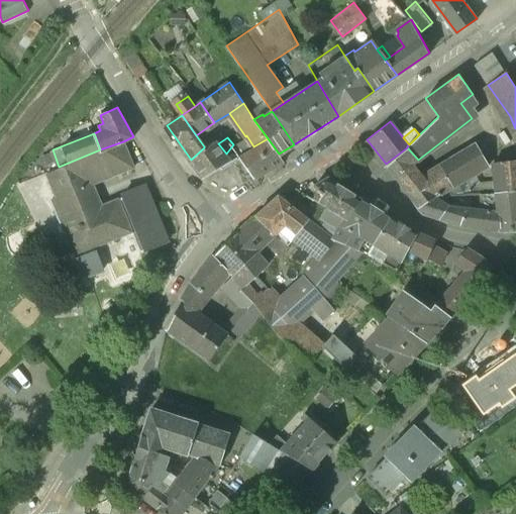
[(253,146),(240,155),(255,177),(284,161),(279,153),(268,138),(253,146)]
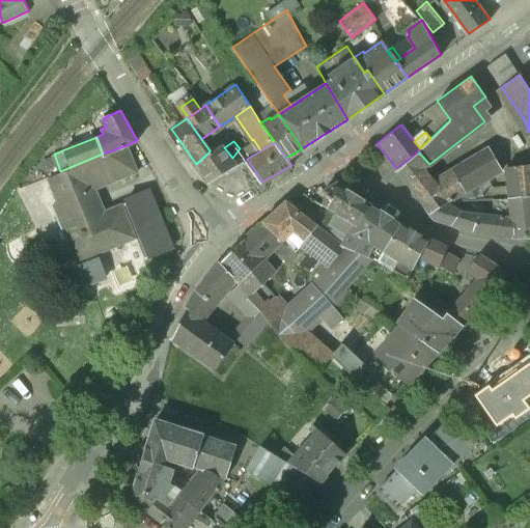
[(221,143),(210,150),(210,151),(196,164),(208,181),(227,170),(223,166),(232,158),(224,147),(221,143)]
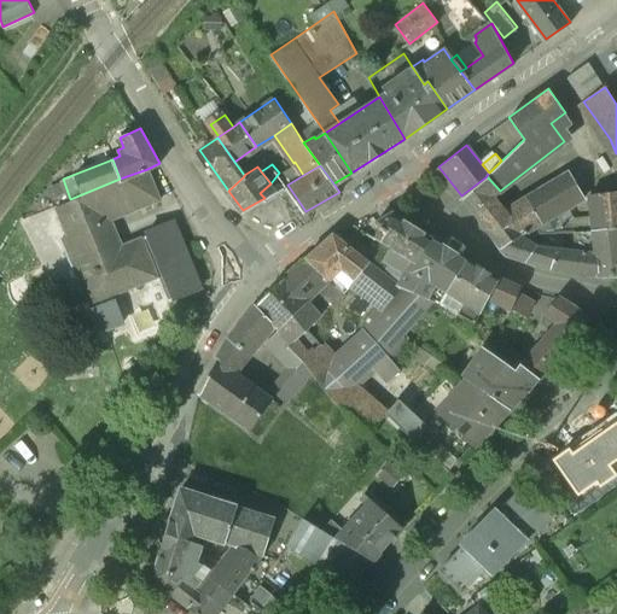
[(70,199),(57,204),(69,234),(62,237),(79,276),(85,274),(95,300),(81,305),(93,333),(123,321),(112,293),(157,275),(168,300),(201,287),(173,220),(147,229),(149,233),(141,237),(122,245),(111,218),(159,198),(147,169),(120,179),(70,199)]
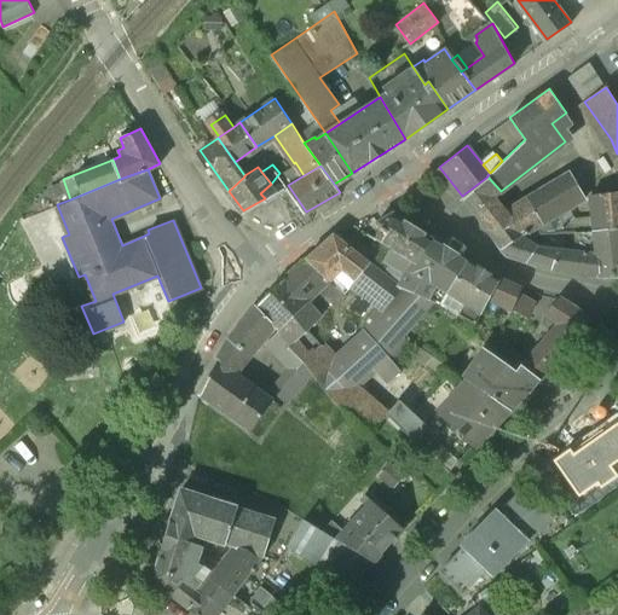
[(571,172),(542,189),(555,214),(585,197),(571,172)]
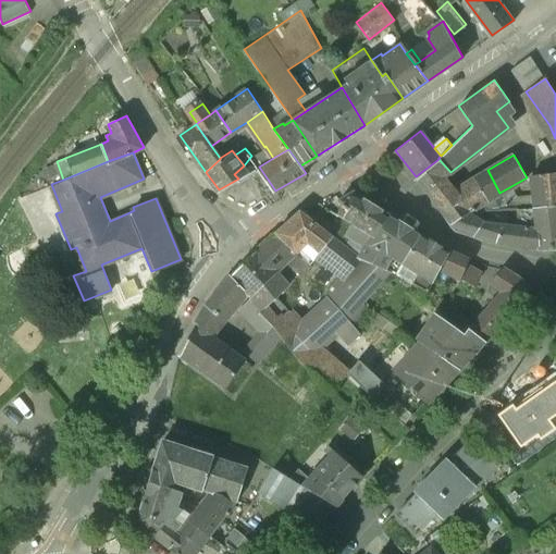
[(439,159),(416,176),(427,191),(445,176),(451,172),(439,159)]
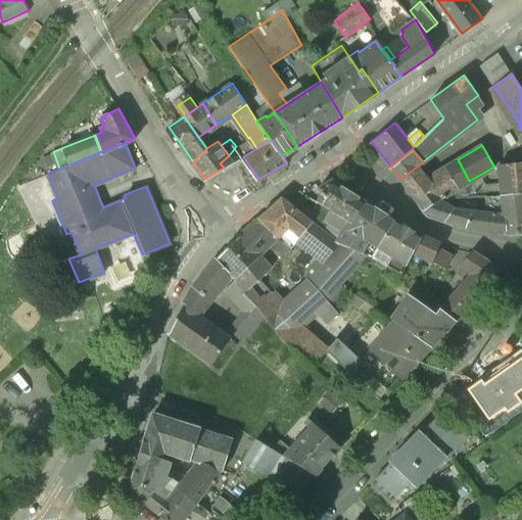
[(427,177),(409,188),(423,208),(439,198),(454,190),(458,196),(471,195),(467,188),(464,184),(469,181),(458,159),(427,177)]
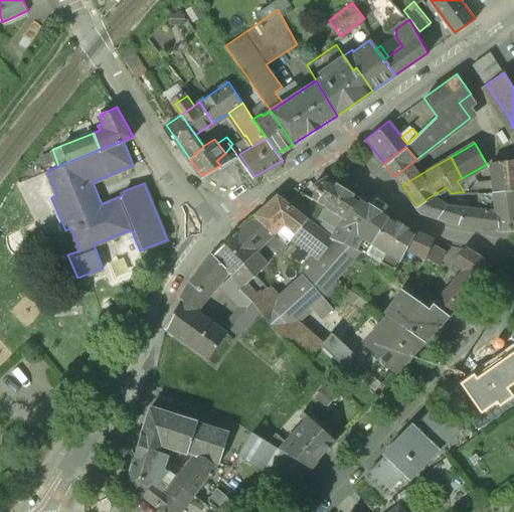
[(513,159),(492,161),(495,191),(513,188),(513,159)]
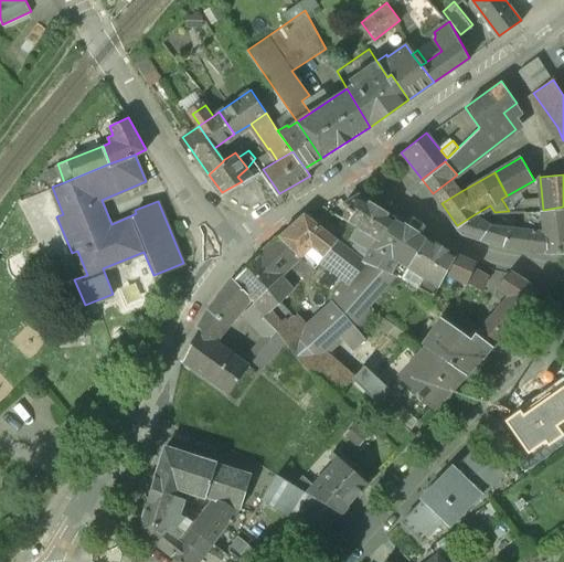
[(451,179),(433,193),(442,203),(461,191),(451,179)]
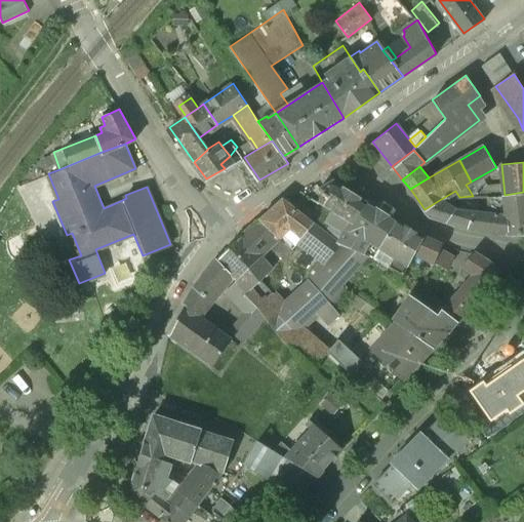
[(367,201),(333,178),(320,187),(323,193),(318,201),(325,205),(350,221),(354,223),(367,201)]
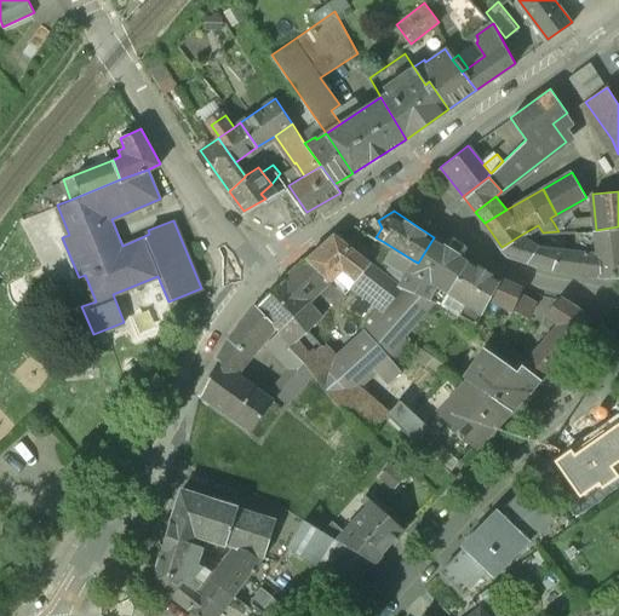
[(588,218),(562,220),(554,223),(559,231),(578,230),(589,230),(588,218)]
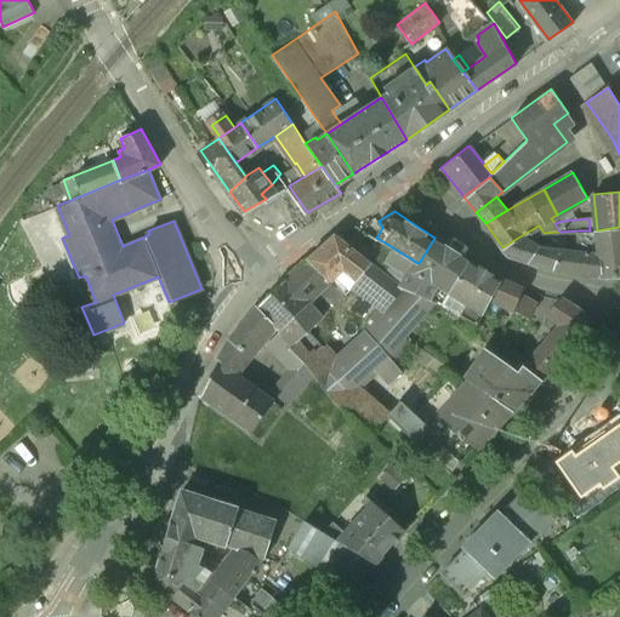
[(559,232),(544,233),(539,226),(522,235),(532,241),(544,241),(544,247),(561,250),(580,251),(579,230),(559,232)]
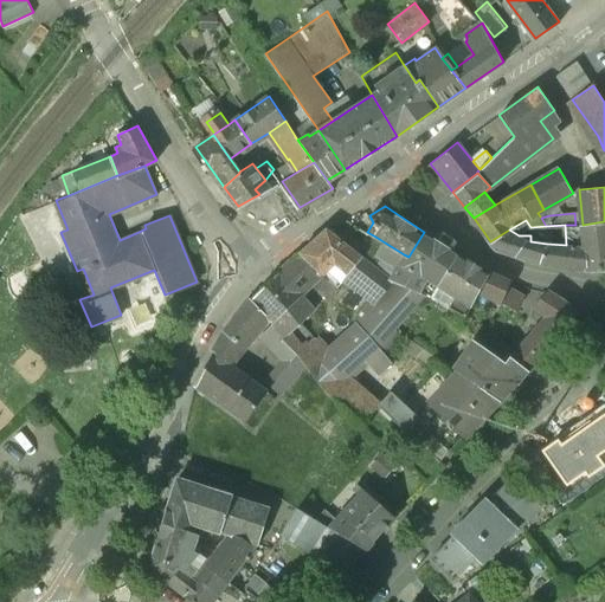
[(604,221),(583,225),(585,246),(584,270),(604,269),(604,221)]
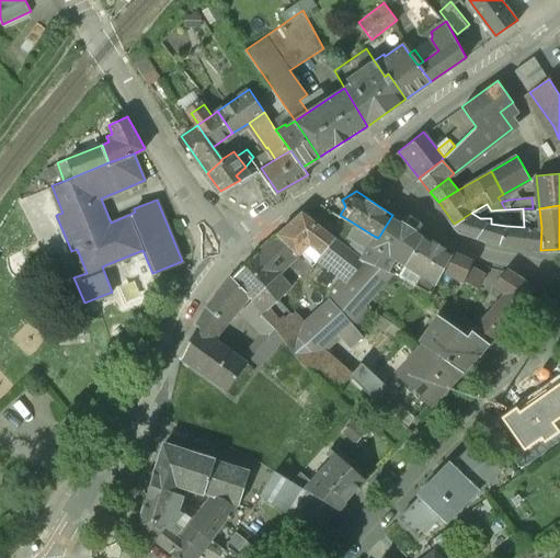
[(303,213),(278,234),(298,253),(307,245),(310,241),(321,253),(334,237),(303,213)]
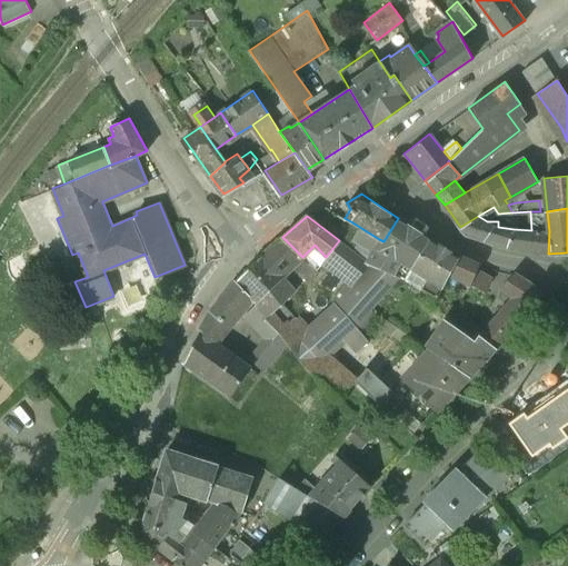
[(531,230),(514,229),(498,227),(496,227),(487,221),(478,216),(460,227),(467,234),(508,247),(548,254),(549,231),(531,230)]
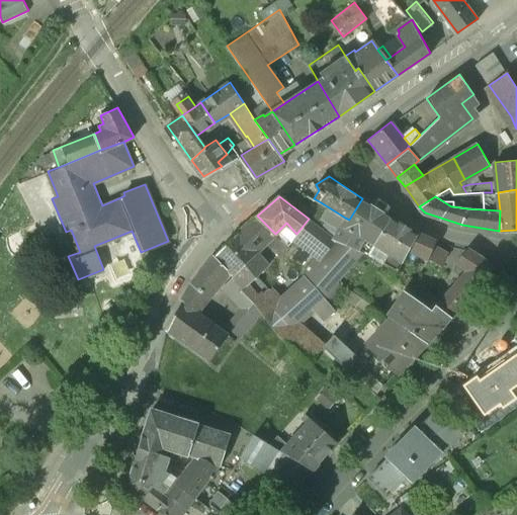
[(391,216),(362,198),(349,220),(345,218),(339,227),(333,239),(334,240),(358,249),(364,238),(374,243),(391,216)]
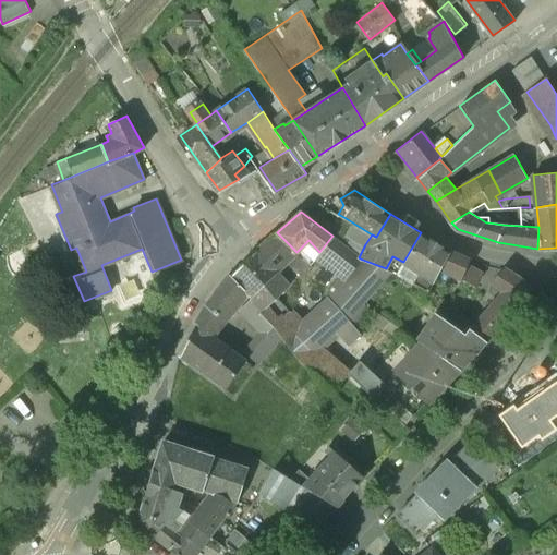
[(372,234),(346,218),(339,229),(365,244),(372,234)]
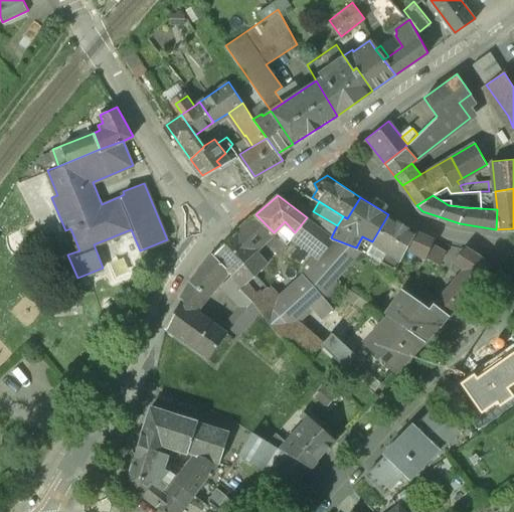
[(274,232),(255,214),(236,230),(257,249),(274,232)]
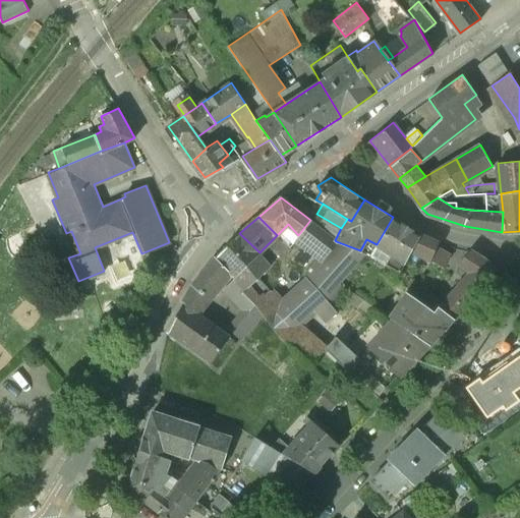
[(421,233),(393,217),(377,244),(393,254),(406,262),(413,248),(421,233)]
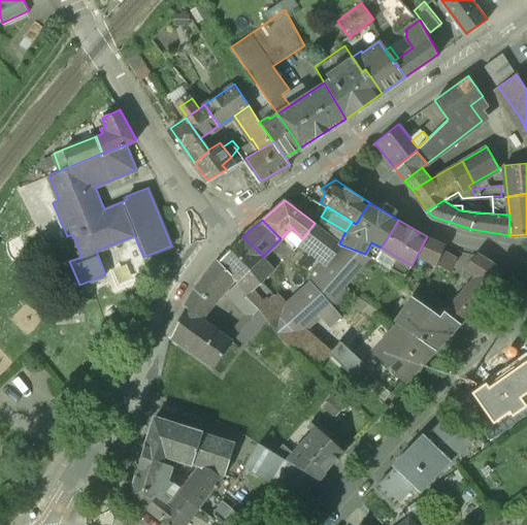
[(339,243),(315,223),(302,238),(301,239),(328,256),(340,244),(339,243)]
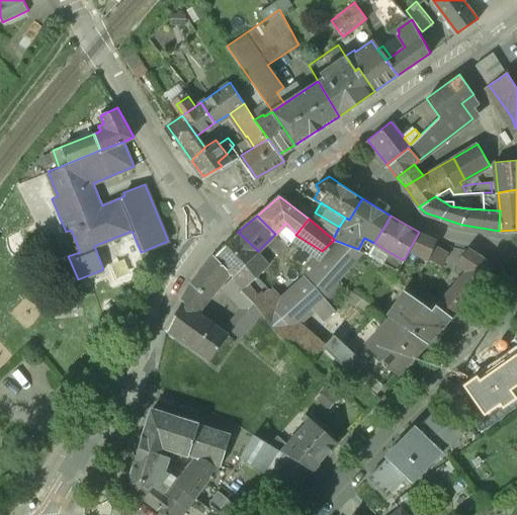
[(294,238),(283,226),(275,234),(288,244),(294,238)]
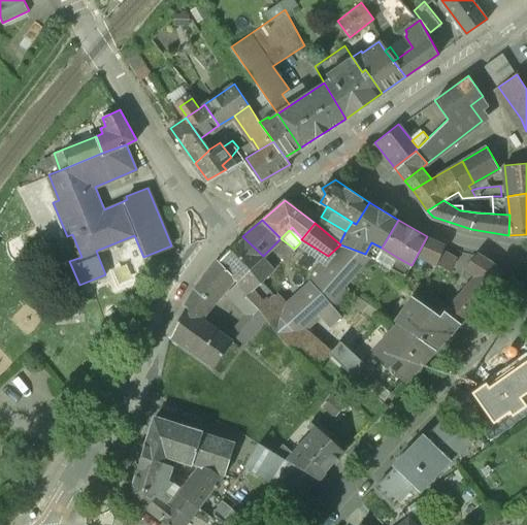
[(242,236),(219,260),(233,274),(237,279),(237,280),(246,289),(243,292),(244,294),(260,280),(271,268),(263,256),(242,236)]
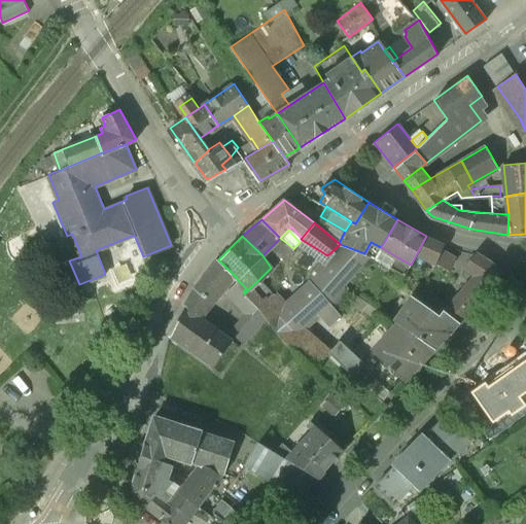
[(426,236),(418,251),(449,269),(454,259),(441,251),(444,244),(426,236)]
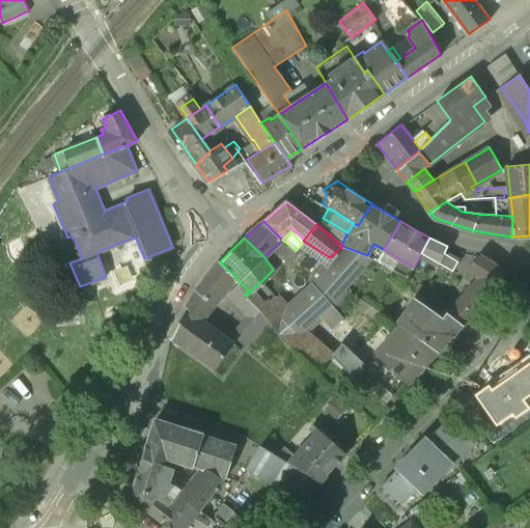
[(313,285),(287,308),(261,281),(246,296),(261,312),(266,318),(271,324),(286,342),(317,370),(332,354),(303,328),(318,314),(328,324),(339,312),(331,304),(362,268),(344,253),(327,271),(313,285)]
